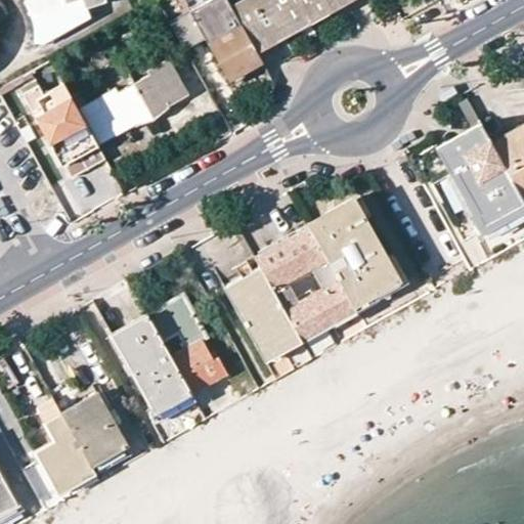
[(29,0),(25,4),(24,4),(27,11),(30,19),(32,27),(33,37),(33,45),(42,44),(89,17),(86,8),(102,2),(101,0),(29,0)]
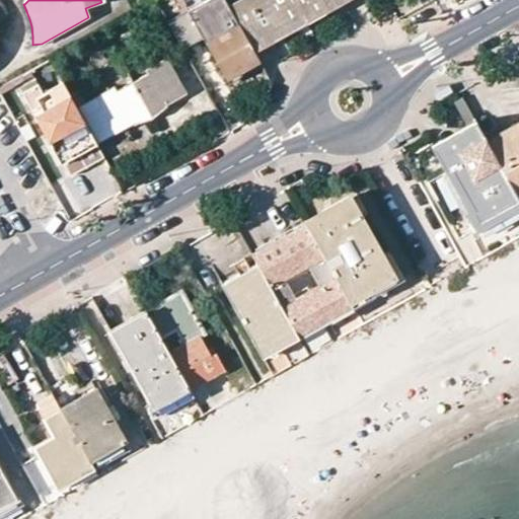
[(228,6),(224,0),(204,0),(167,21),(182,49),(203,38),(225,78),(242,68),(258,59),(255,53),(251,46),(228,6)]
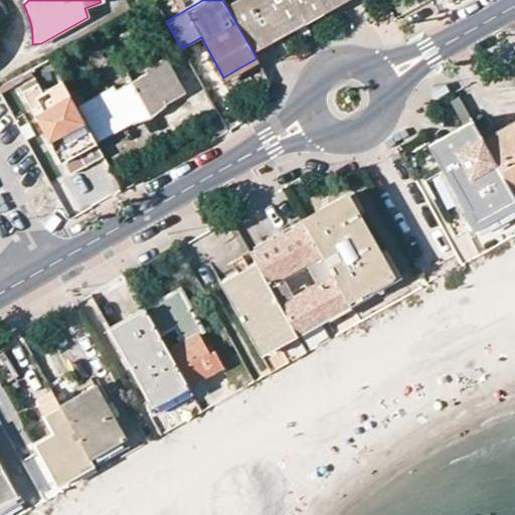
[(236,0),(226,6),(249,45),(331,0),(236,0)]
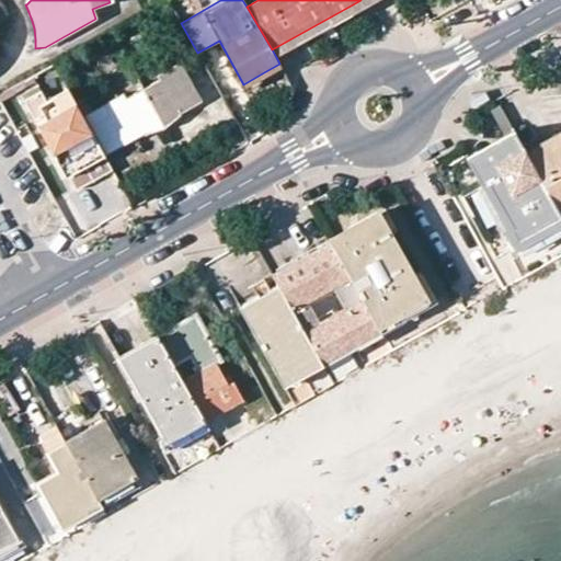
[(276,57),(309,39),(379,0),(361,0),(272,49),(276,57)]
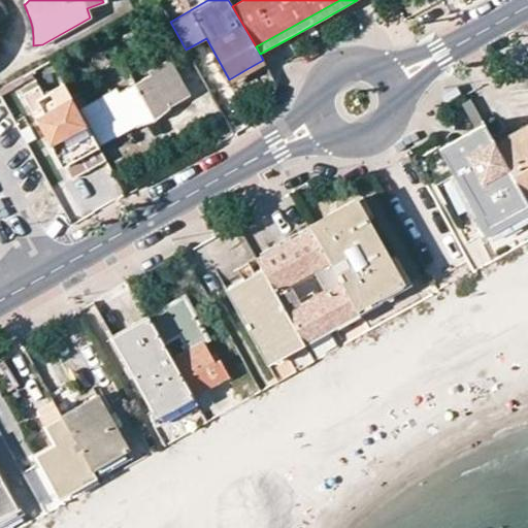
[(150,111),(165,103),(167,107),(179,101),(188,96),(168,60),(147,70),(151,76),(135,85),(150,111)]
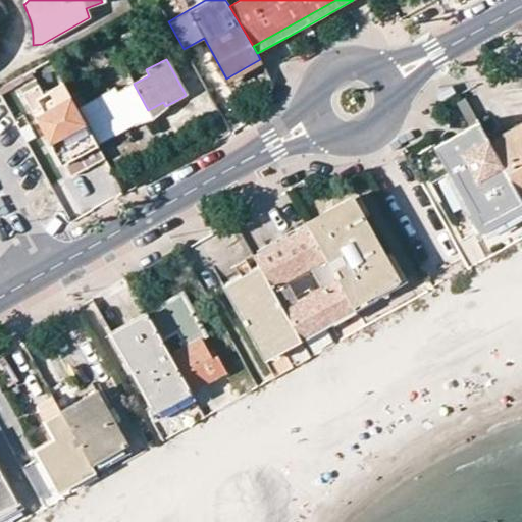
[(244,68),(226,79),(230,86),(265,66),(260,59),(244,68)]
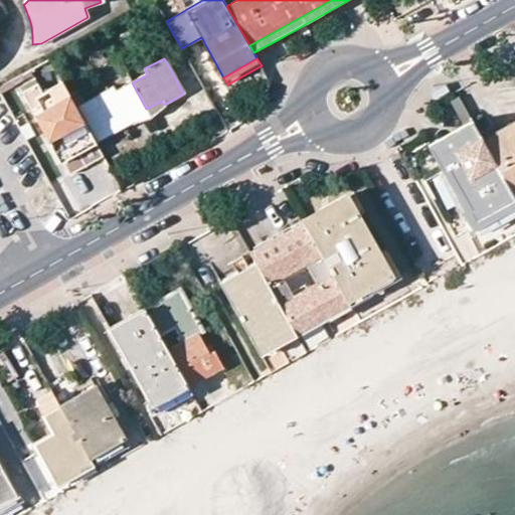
[(76,107),(96,144),(118,131),(131,123),(129,119),(146,109),(132,82),(115,92),(113,87),(108,89),(82,103),(76,107)]
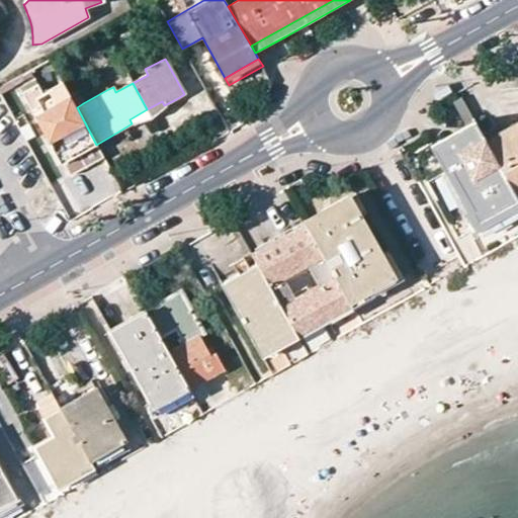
[(36,85),(21,94),(30,110),(46,102),(36,85)]
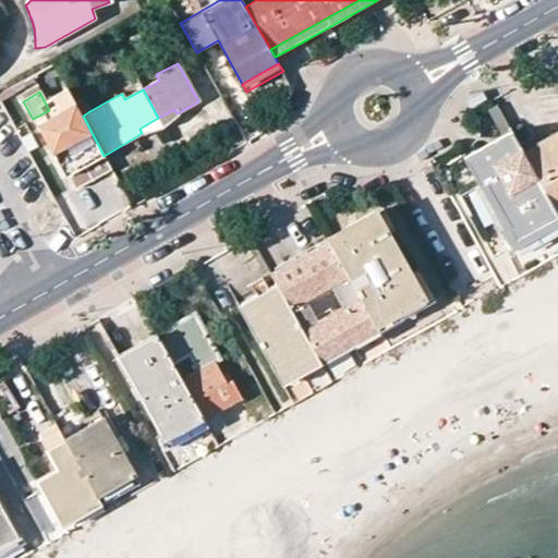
[(82,98),(75,102),(83,116),(89,111),(82,98)]
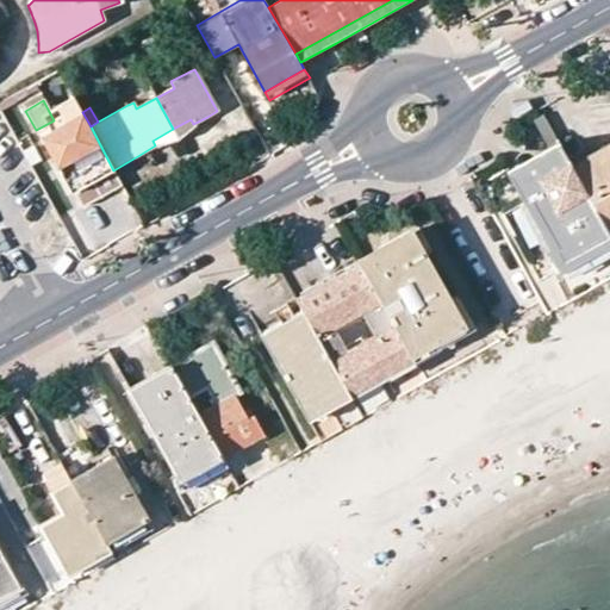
[(91,126),(82,112),(38,136),(69,193),(73,191),(82,209),(104,197),(123,186),(113,170),(91,126)]
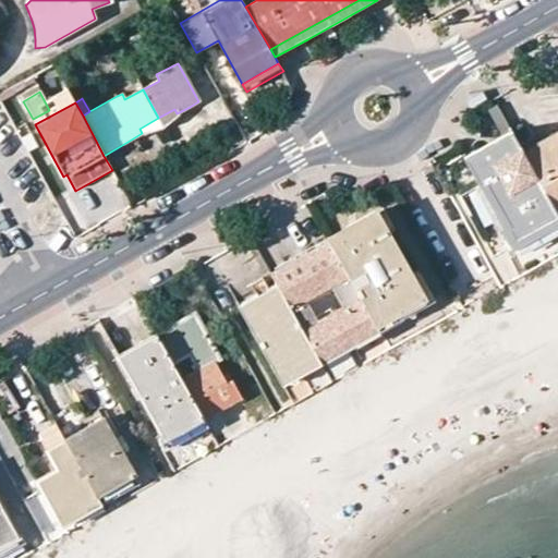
[(557,221),(557,218),(557,216),(523,154),(496,105),(488,109),(501,136),(510,153),(482,169),(490,183),(483,186),(505,227),(501,229),(510,246),(557,221)]
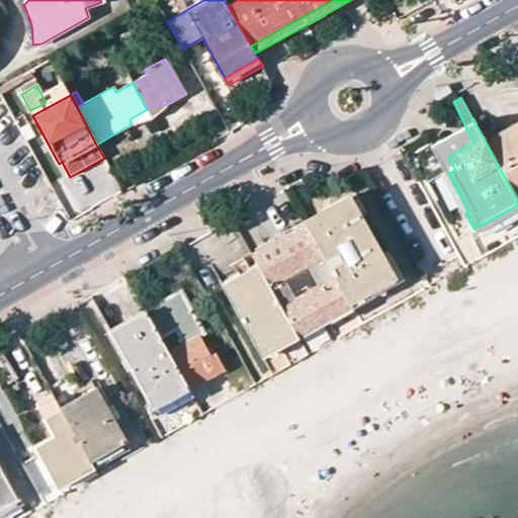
[(164,105),(162,101),(147,109),(151,116),(166,108),(164,105)]
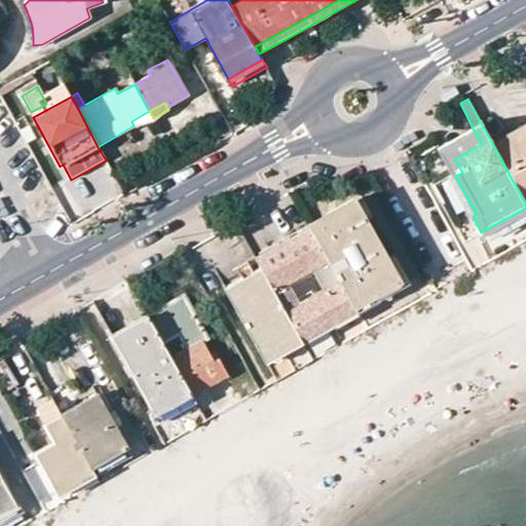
[(153,118),(149,111),(132,121),(134,125),(136,127),(153,118)]
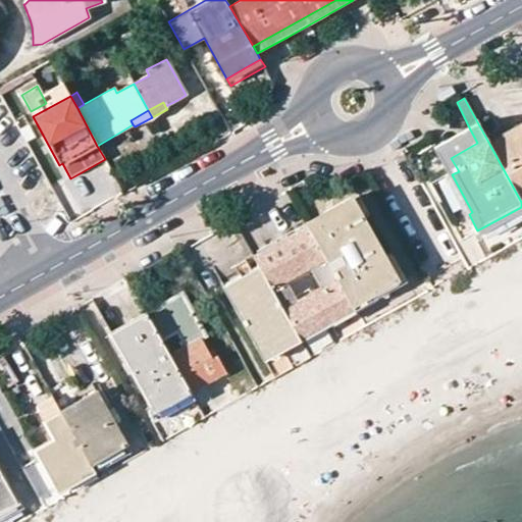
[(521,202),(521,201),(521,125),(505,135),(489,144),(521,202)]
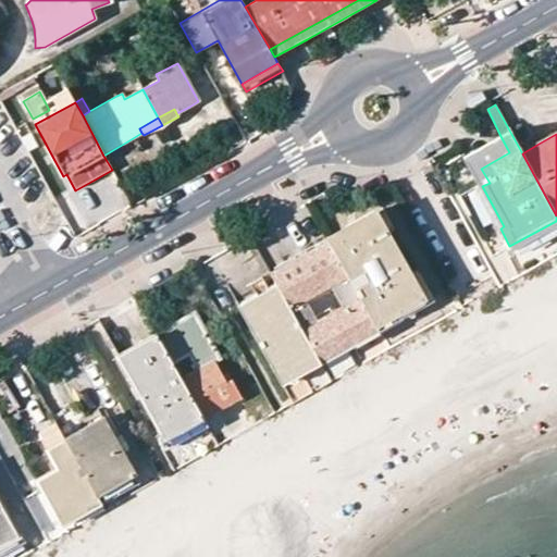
[(509,152),(500,136),(465,155),(482,186),(490,183),(481,169),(509,152)]
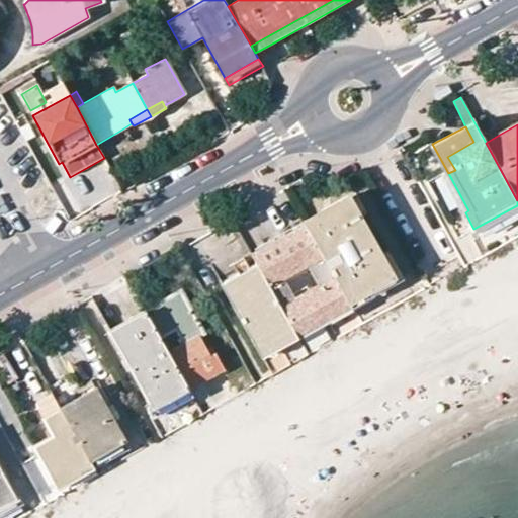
[(348,299),(394,273),(349,195),(331,205),(334,211),(307,228),(348,299)]
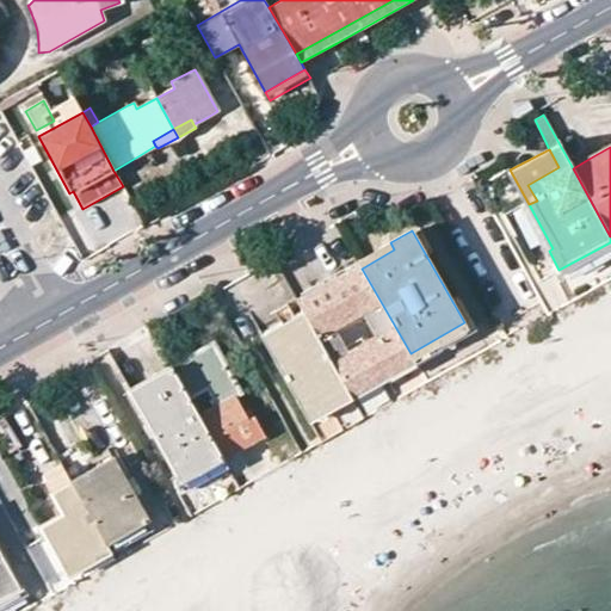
[(394,250),(390,242),(358,261),(359,264),(362,269),(394,250)]
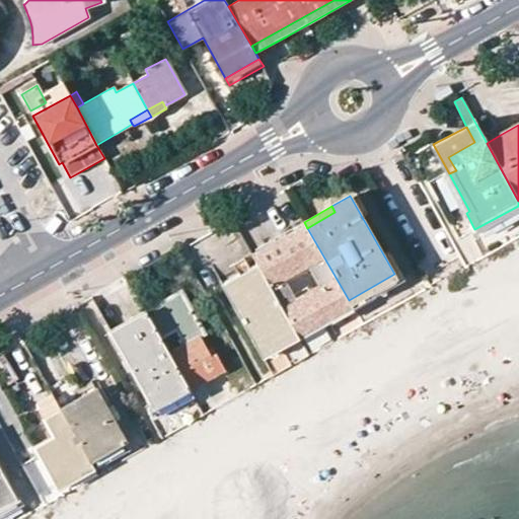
[(352,306),(349,300),(307,228),(305,224),(276,241),(251,254),(256,264),(262,273),(292,326),(297,337),(337,314),(352,306)]
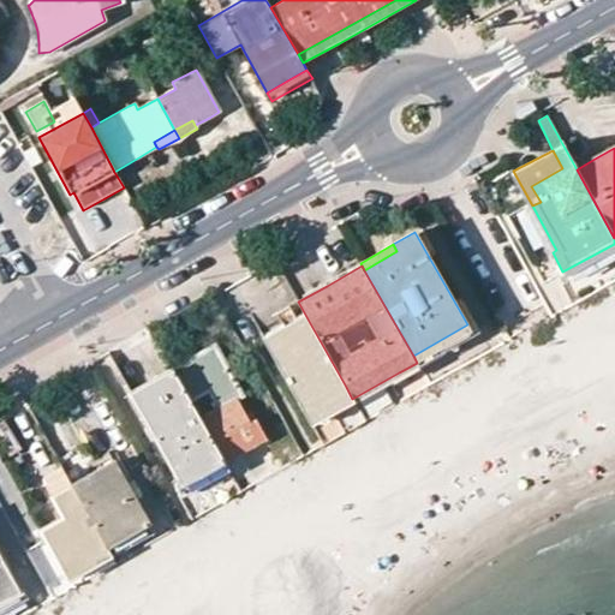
[(276,311),(282,324),(262,336),(268,347),(310,323),(304,312),(294,316),(287,305),(276,311)]
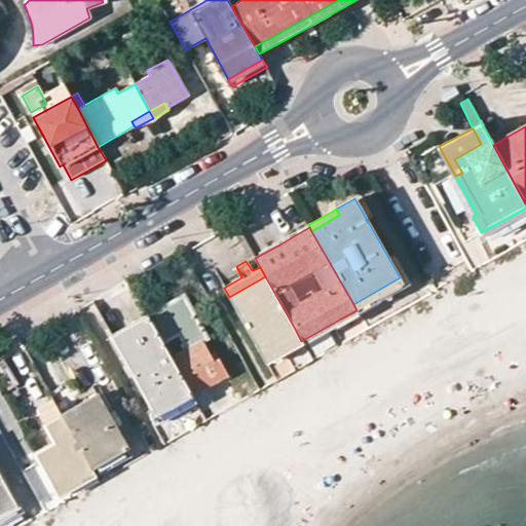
[(265,276),(229,297),(260,351),(296,331),(265,276)]
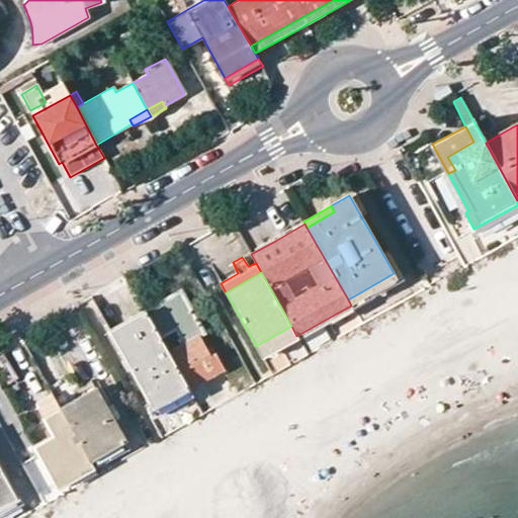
[(348,299),(351,306),(397,279),(394,273),(348,299)]
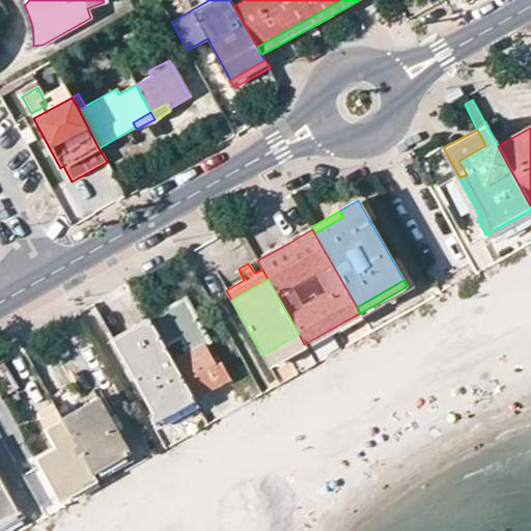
[(216,365),(203,341),(207,339),(185,299),(163,310),(148,318),(194,399),(229,380),(221,362),(216,365)]
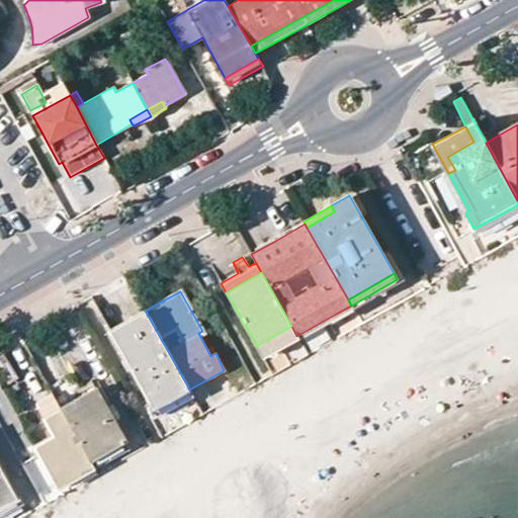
[(121,323),(109,329),(156,415),(192,396),(189,390),(145,311),(121,323)]
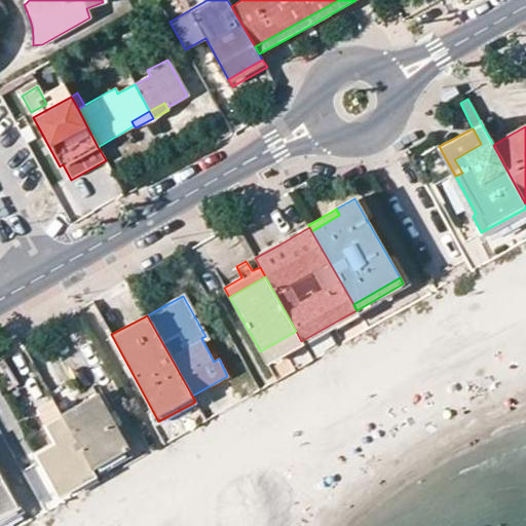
[(301,341),(296,331),(260,351),(265,362),(301,341)]
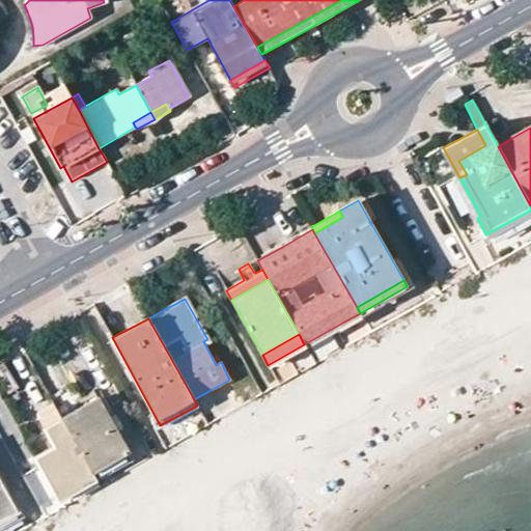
[(83,409),(62,419),(89,468),(95,479),(111,471),(105,459),(124,449),(105,415),(108,412),(101,398),(83,409)]
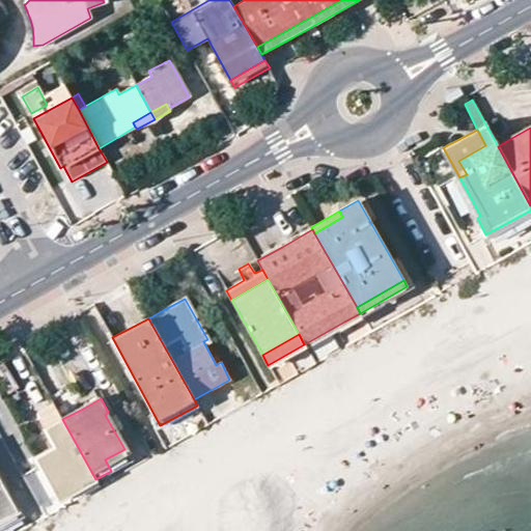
[(55,441),(62,452),(39,465),(53,488),(89,468),(62,419),(58,412),(38,423),(50,443),(55,441)]
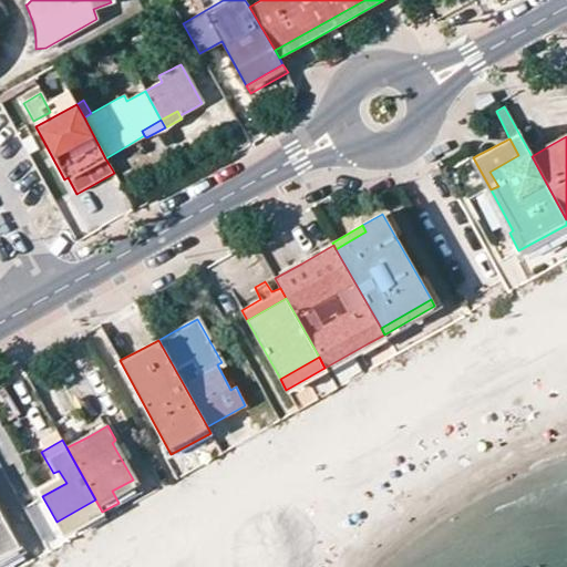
[(38,487),(42,496),(66,483),(59,471),(53,473),(55,477),(38,487)]
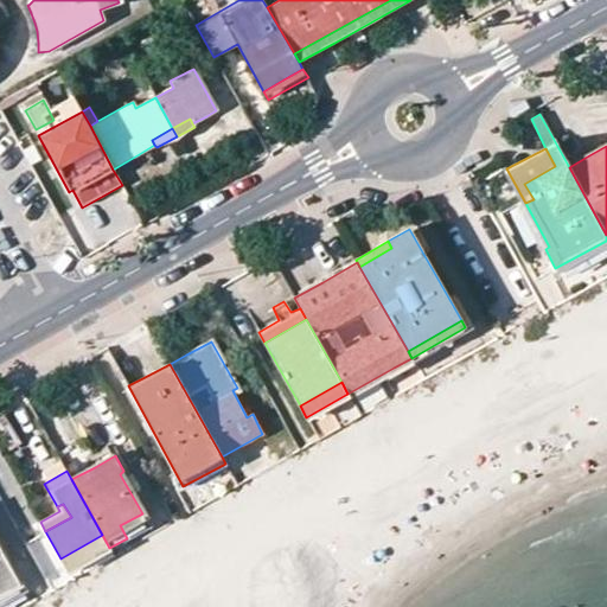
[(120,525),(127,538),(149,526),(142,513),(120,525)]
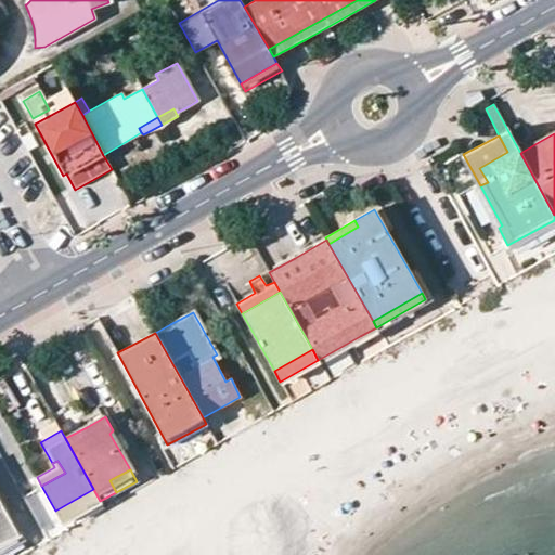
[(55,511),(62,523),(100,501),(93,489),(55,511)]
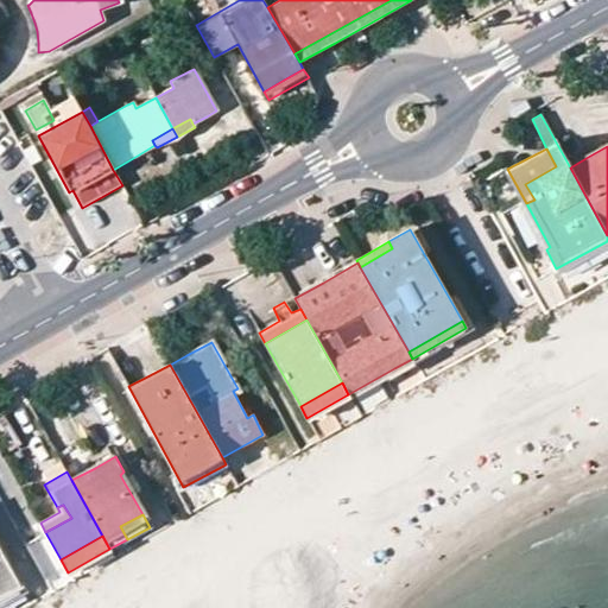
[(0,590),(18,581),(0,548),(0,590)]
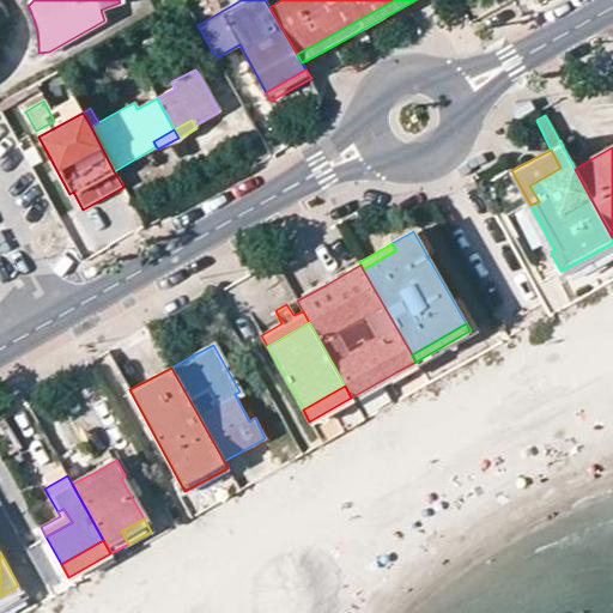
[(0,607),(23,595),(18,586),(0,595),(0,607)]
